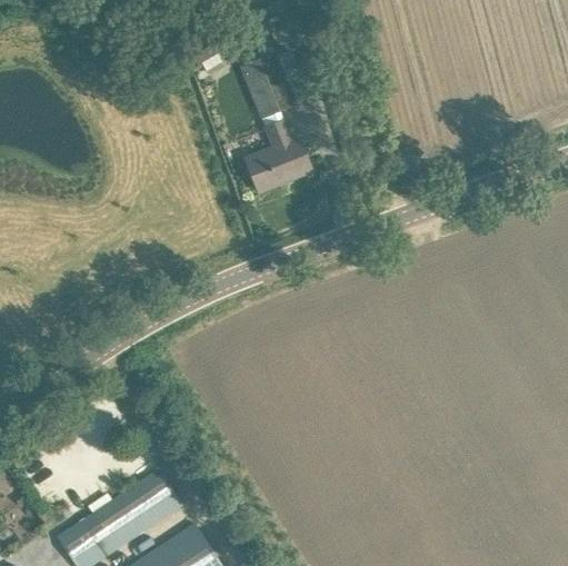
[(186,61),(193,76),(202,70),(208,79),(225,69),(210,46),(186,61)]
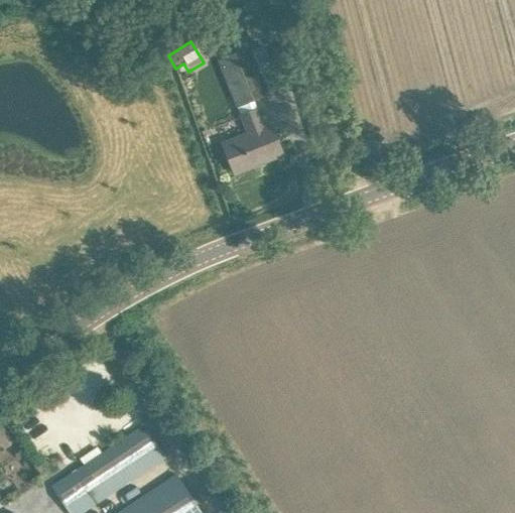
[(248,51),(219,62),(236,107),(266,95),(248,51)]
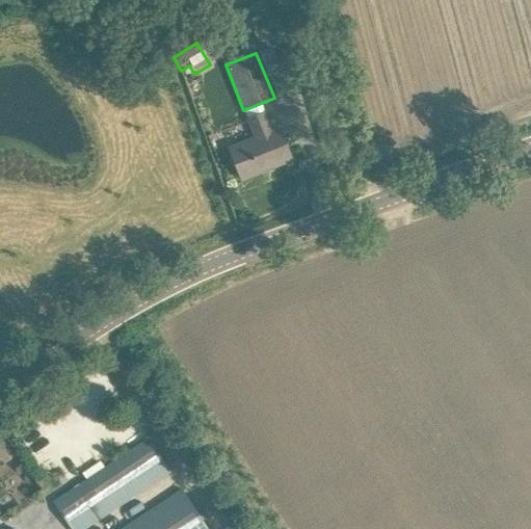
[(290,162),(282,143),(279,134),(272,136),(264,117),(248,124),(256,141),(230,152),(242,182),(260,175),(258,170),(287,159),(289,163),(290,162)]
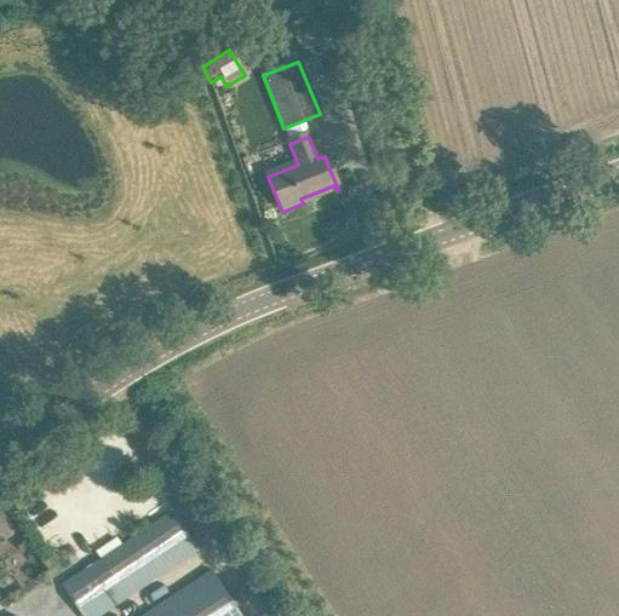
[(101,615),(159,579),(198,552),(173,517),(114,554),(107,543),(32,593),(39,604),(19,615),(101,615)]
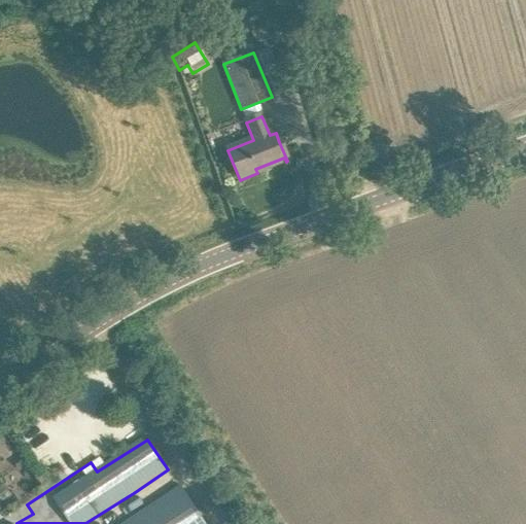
[(202,523),(180,489),(127,523),(202,523)]
